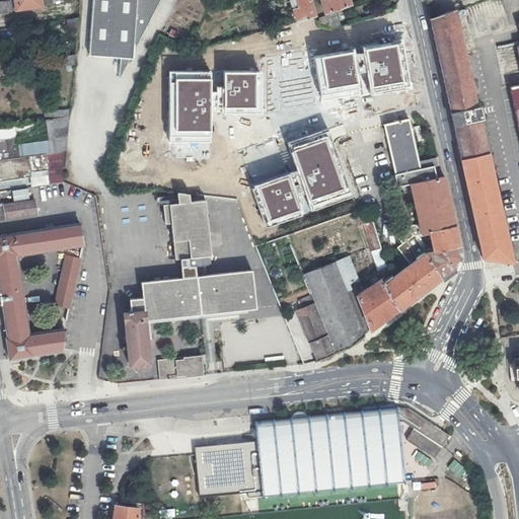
[(7,1),(8,12),(53,4),(52,0),(15,0),(14,0),(7,1)]
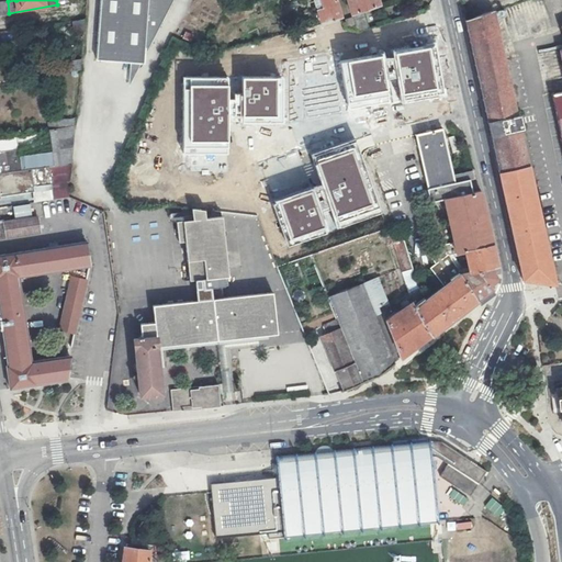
[(133,72),(141,74),(144,68),(146,68),(146,63),(176,0),(102,0),(98,65),(133,67),(133,72)]
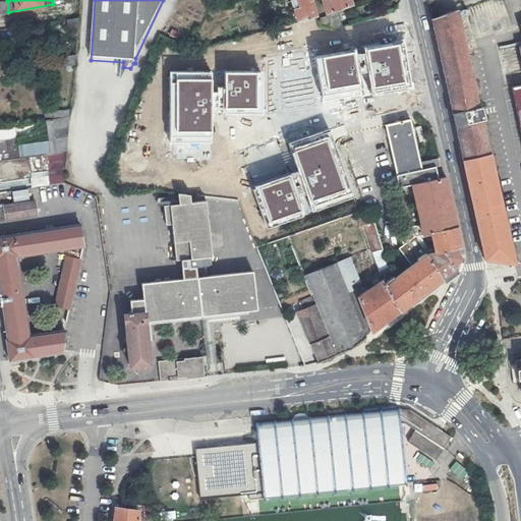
[(290,0),(294,11),(300,9),(297,0),(290,0)]
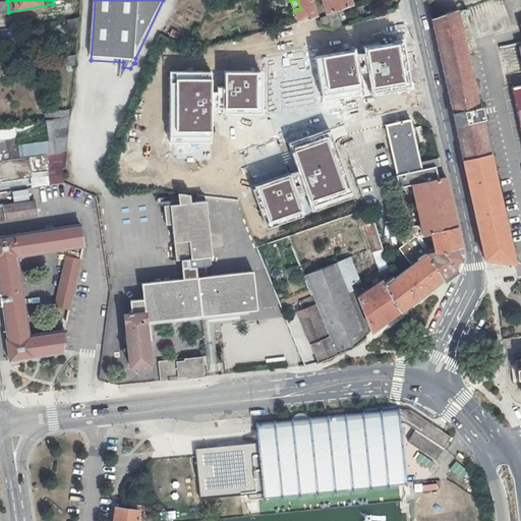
[(297,0),(300,9),(294,11),(297,23),(316,18),(311,0),(297,0)]
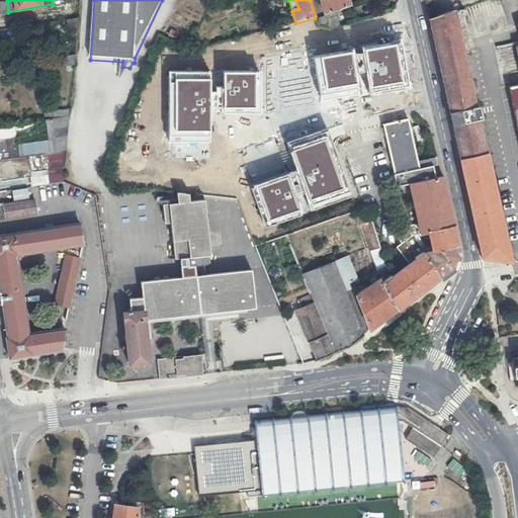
[(320,0),(325,13),(334,10),(350,5),(348,0),(320,0)]
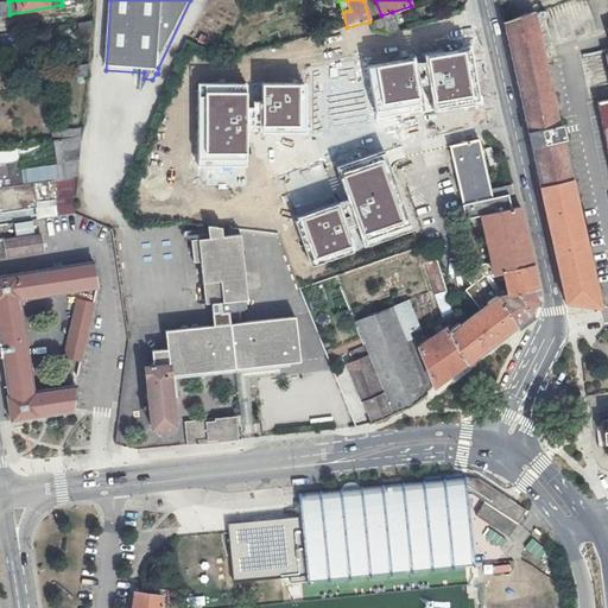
[(607,0),(567,0),(568,0),(502,23),(565,302),(600,308),(542,50),(596,31),(607,26),(607,0)]
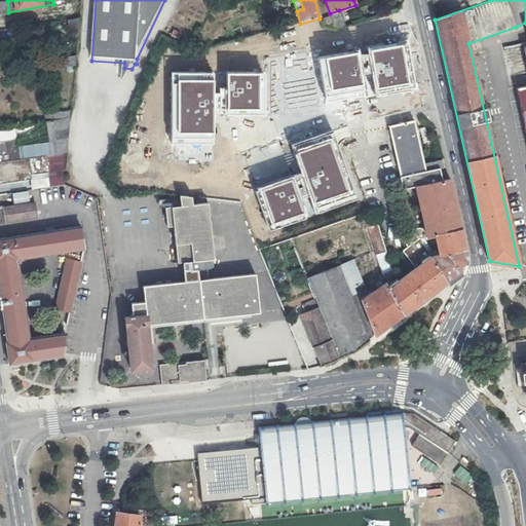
[(8,12),(7,1),(0,2),(0,14),(9,13),(8,12)]
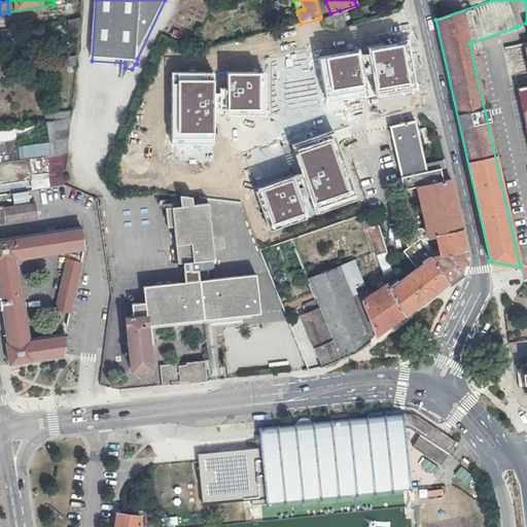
[(345,27),(341,14),(331,18),(335,30),(345,27)]
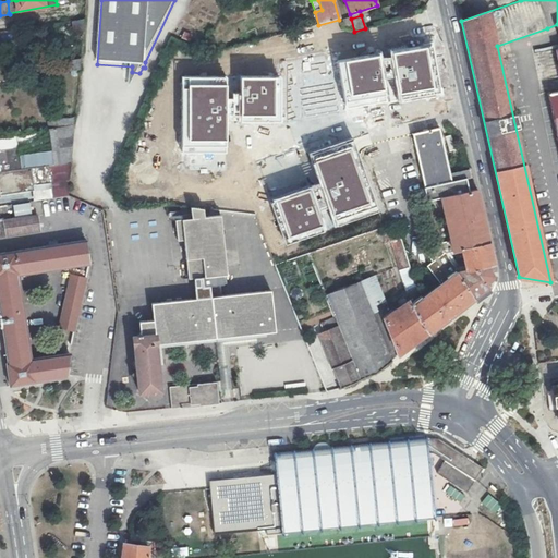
[(84,21),(70,23),(70,36),(83,37),(84,21)]
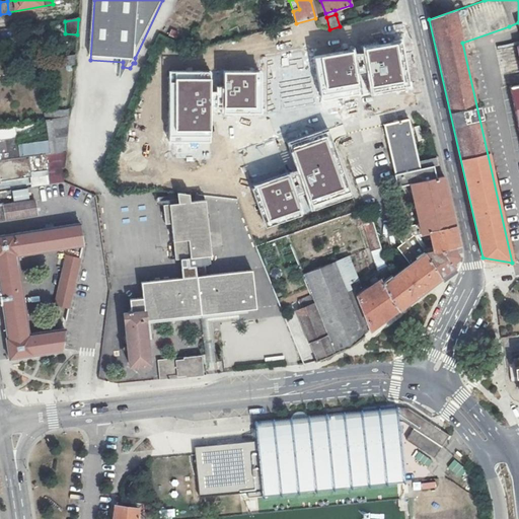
[(518,22),(509,26),(515,47),(518,45),(518,22)]
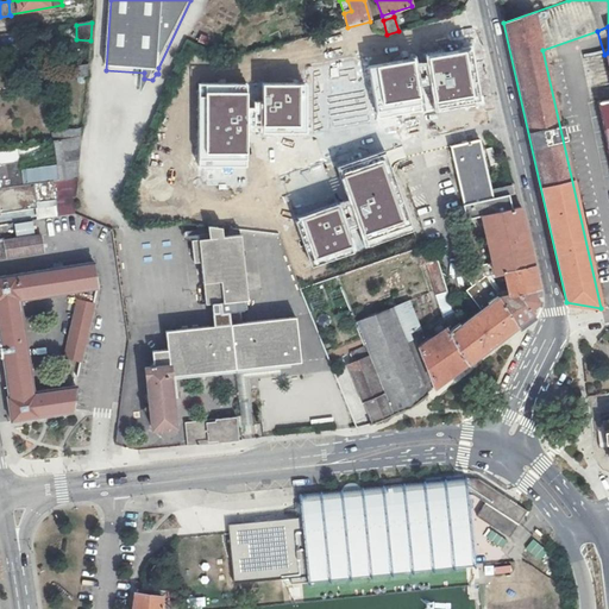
[(315,80),(337,140),(451,100),(429,39),(315,80)]
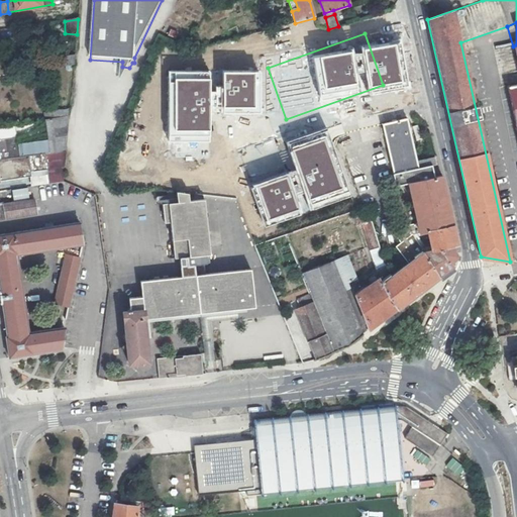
[(516,44),(513,46),(516,62),(516,84),(506,87),(516,140),(516,44)]
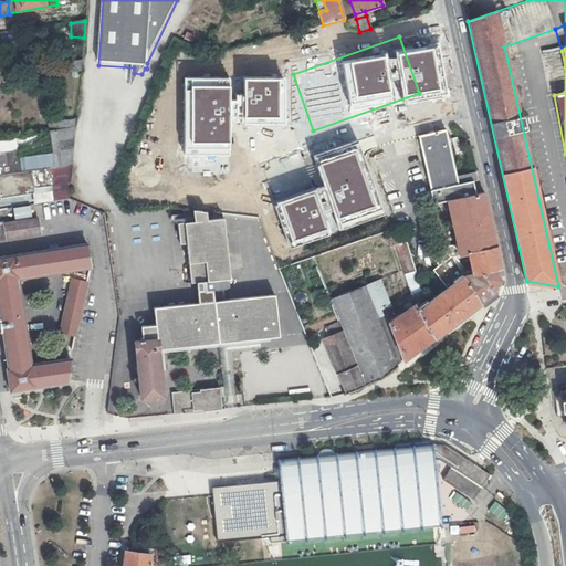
[(81,72),(82,62),(64,64),(66,75),(81,72)]
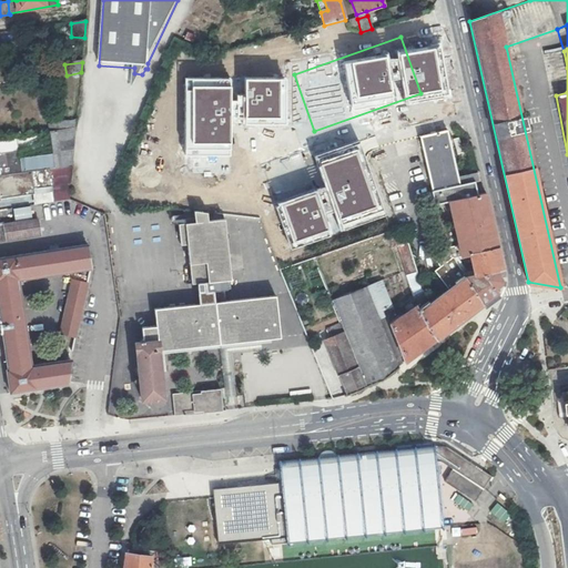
[(132,94),(142,74),(134,73),(132,94)]
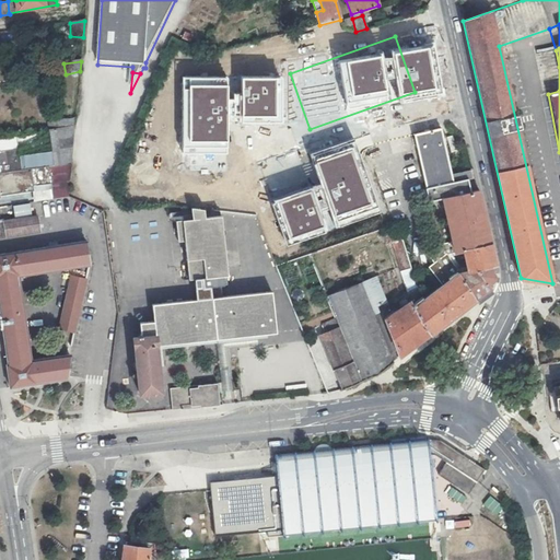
[(354,116),(359,129),(372,125),(368,112),(354,116)]
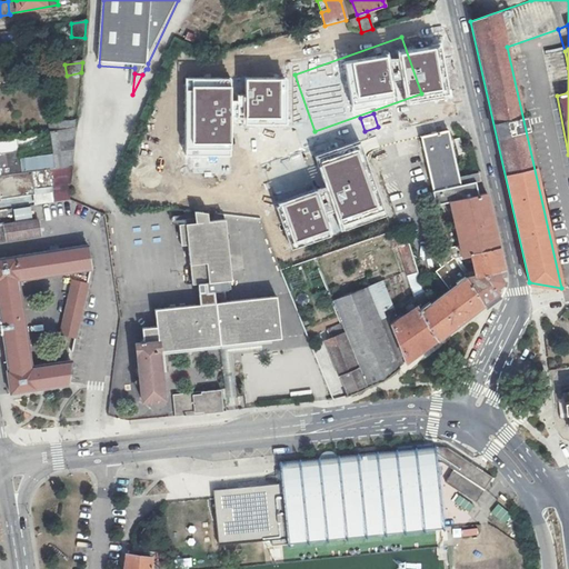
[(49,133),(59,132),(77,130),(78,121),(57,122),(48,123),(49,133)]
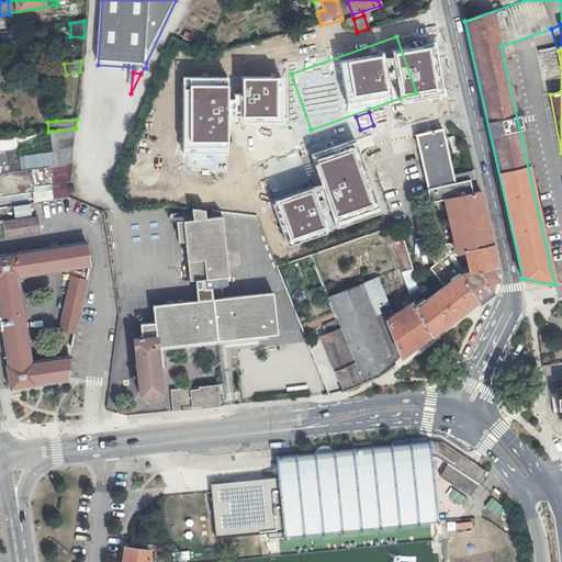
[(76,128),(58,131),(48,132),(54,168),(72,165),(76,128)]
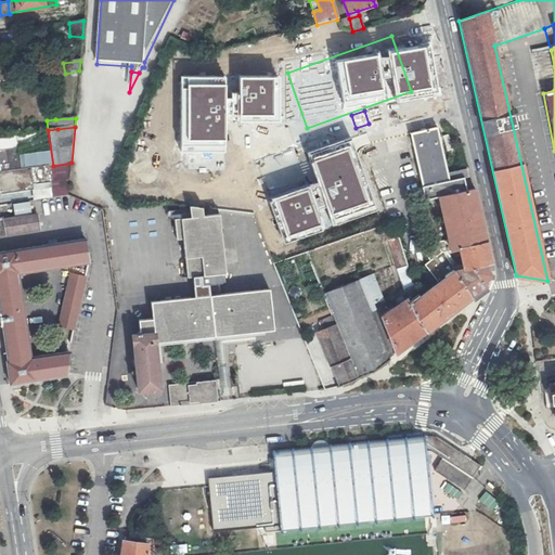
[(463,177),(468,176),(467,168),(447,172),(437,127),(409,133),(424,199),(437,197),(466,191),(463,177)]
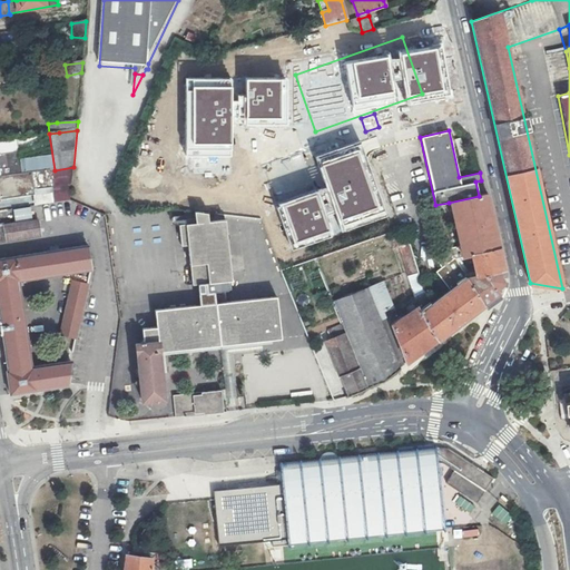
[(0,177),(21,175),(19,153),(0,154),(0,177)]
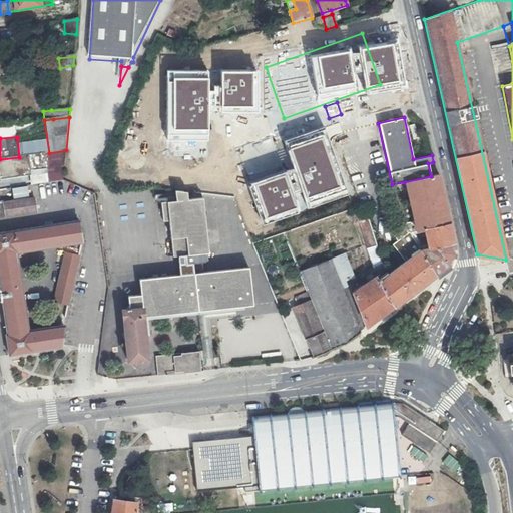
[(340,155),(337,148),(327,151),(329,159),(340,155)]
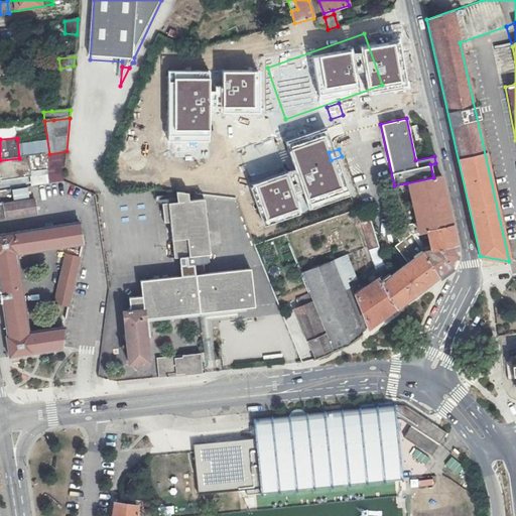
[(47,170),(48,178),(65,176),(67,153),(46,155),(45,154),(29,157),(30,172),(47,170)]
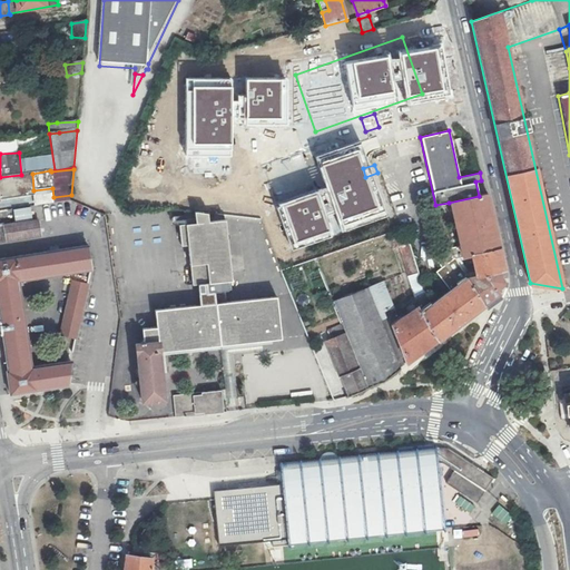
[(297,266),(387,234),(395,231),(400,229),(379,173),(377,173),(365,177),(323,192),(303,198),(276,208),(297,266)]
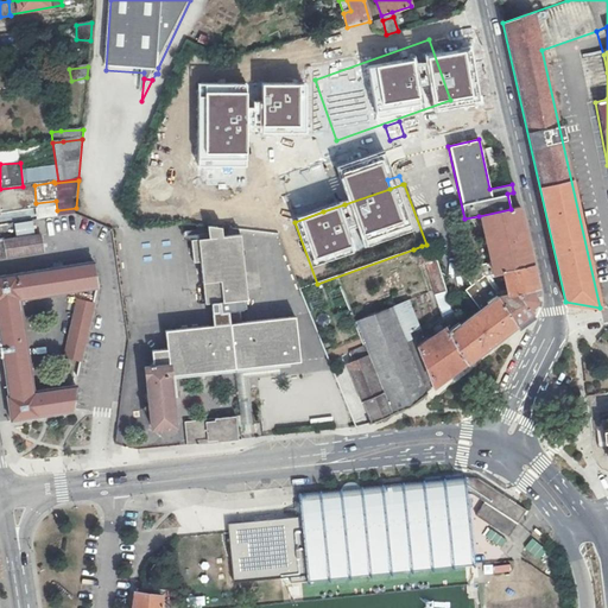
[(0,214),(37,209),(36,203),(35,185),(23,187),(0,189),(0,214)]
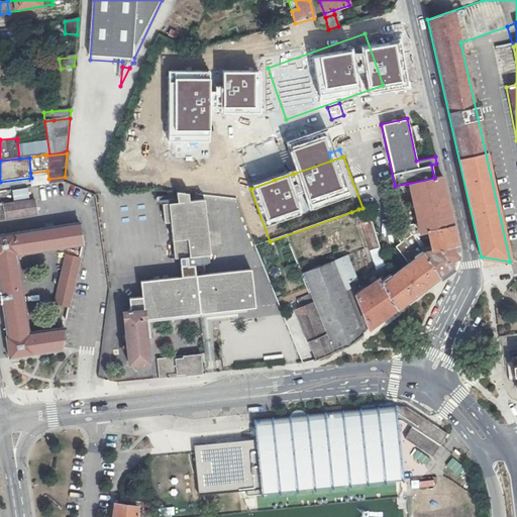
[(293,174),(289,162),(271,169),(275,180),(293,174)]
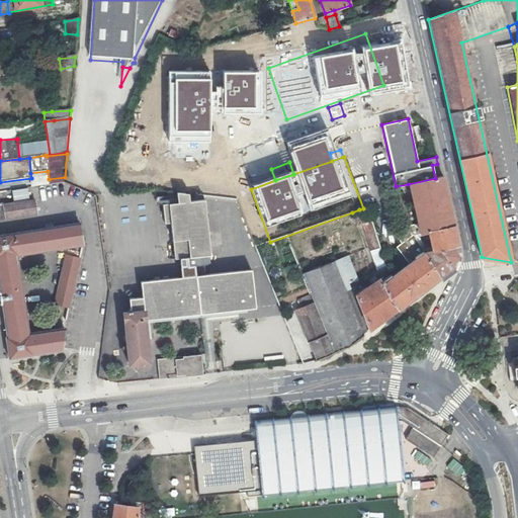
[(435,178),(408,184),(418,223),(406,226),(412,235),(428,231),(453,226),(443,176),(435,178)]
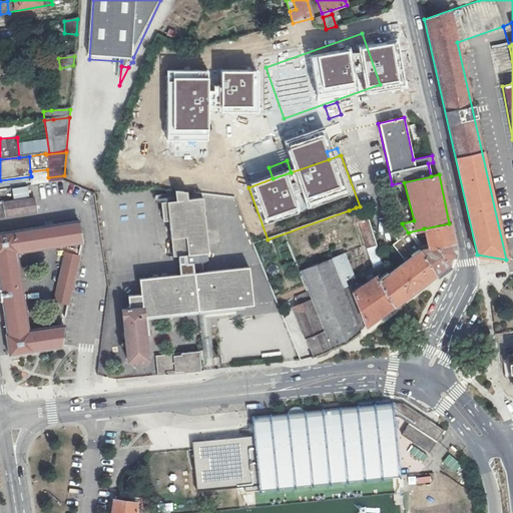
[(63,182),(64,175),(48,177),(49,184),(63,182)]
